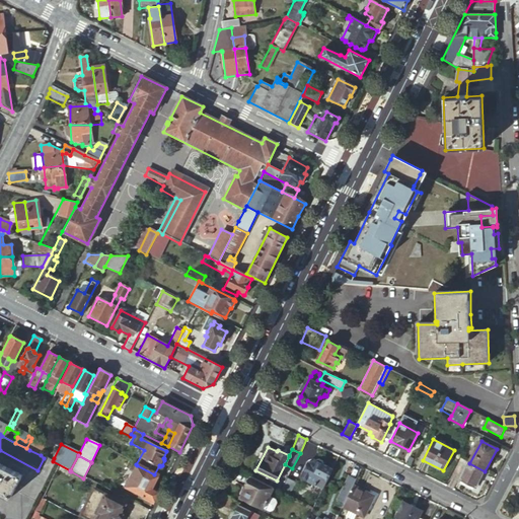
[(323,488),(332,469),(322,464),(322,463),(321,461),(317,459),(315,460),(314,460),(313,461),(309,461),(308,462),(307,462),(300,477),(315,485),(323,488)]
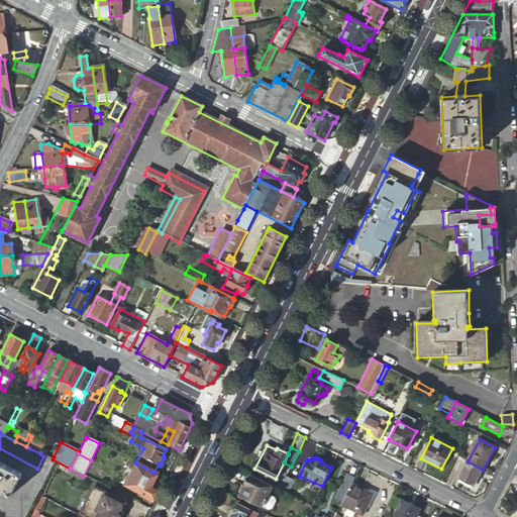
[(474,486),(483,470),(468,461),(458,478),(474,486)]
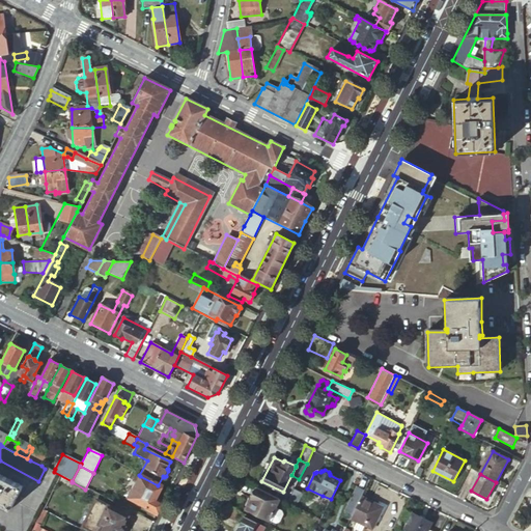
[(22,488),(0,476),(0,506),(9,511),(22,488)]
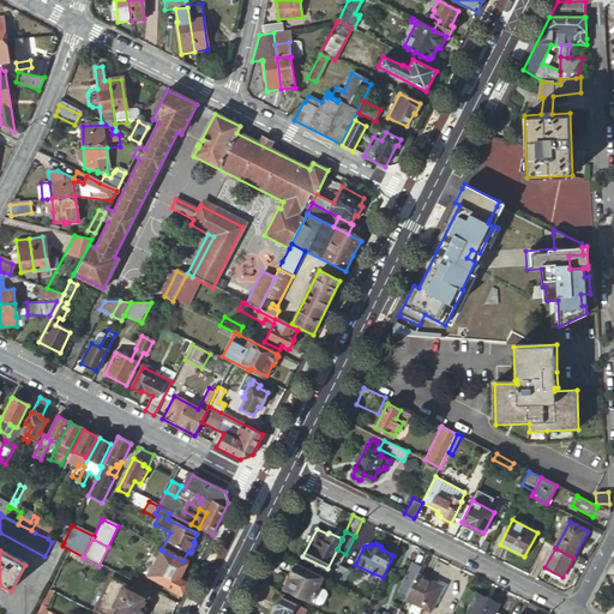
[(70,551),(65,559),(79,567),(84,558),(83,558),(70,551)]
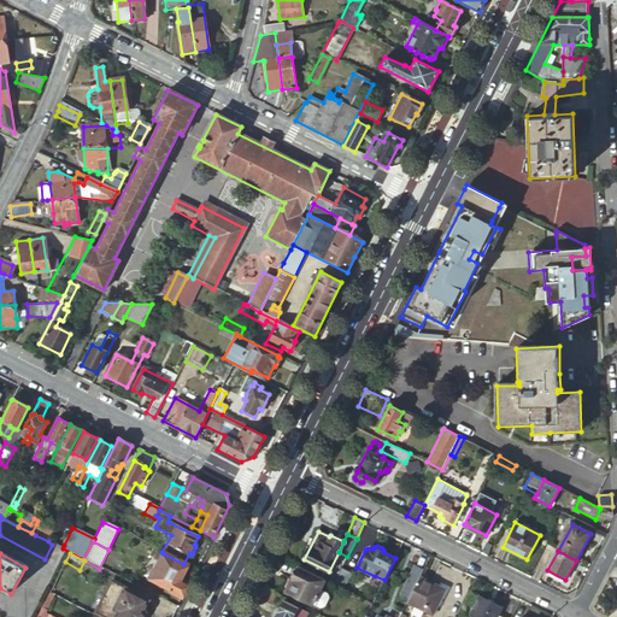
[(168,593),(181,600),(188,586),(189,585),(181,581),(188,565),(183,564),(163,553),(148,582),(156,585),(169,592),(168,593)]
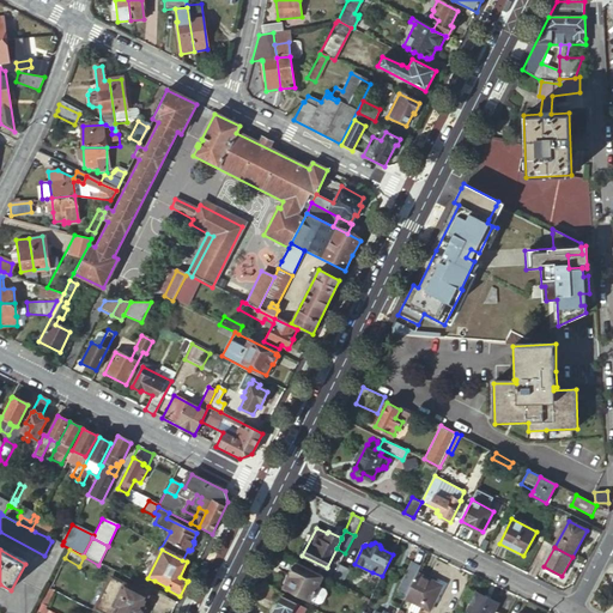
[(420,566),(412,562),(404,577),(413,582),(417,572),(420,566)]
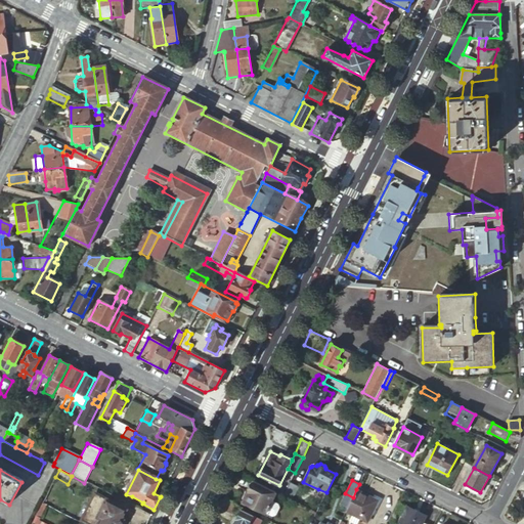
[(275,492),(254,482),(247,494),(249,495),(245,504),(265,514),(266,513),(271,501),(275,492)]
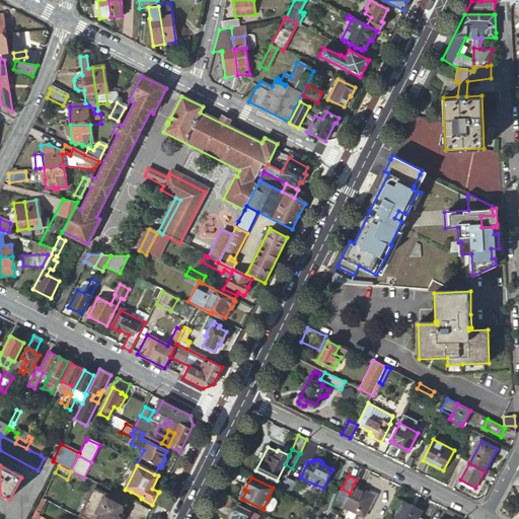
[(283,487),(280,492),(289,496),(296,483),(287,478),(283,487)]
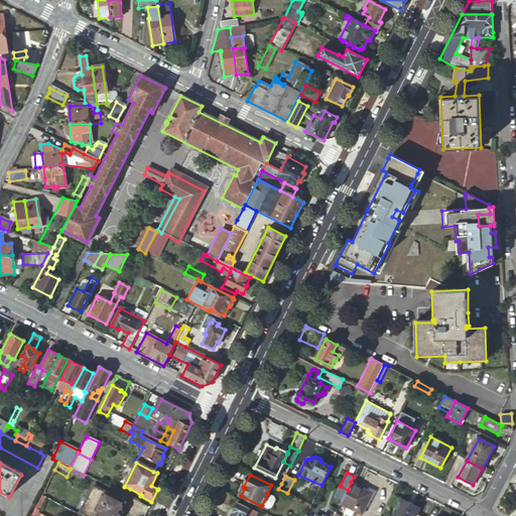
[(274,481),(271,485),(278,489),(281,484),(274,481)]
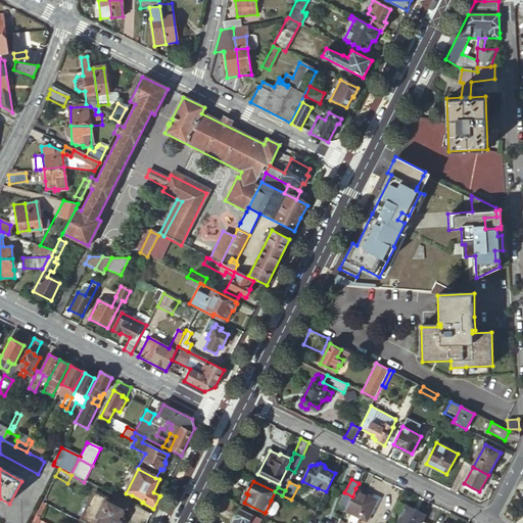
[(347,507),(345,510),(366,520),(371,510),(368,509),(374,497),(355,488),(352,496),(347,507)]
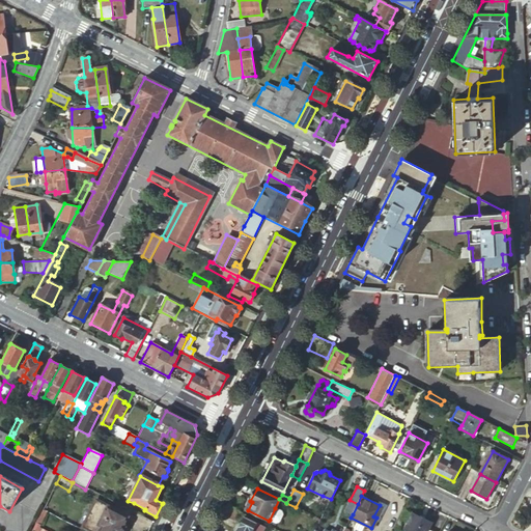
[(350,500),(344,511),(353,514),(358,504),(350,500)]
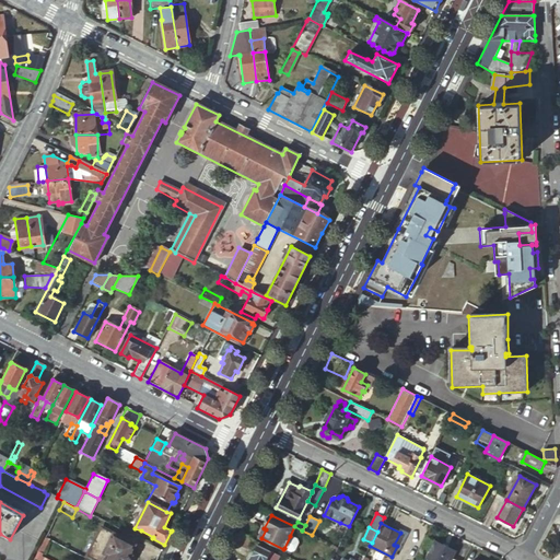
[(133,546),(106,532),(102,541),(108,545),(104,553),(108,556),(105,559),(128,559),(130,557),(128,556),(133,546)]
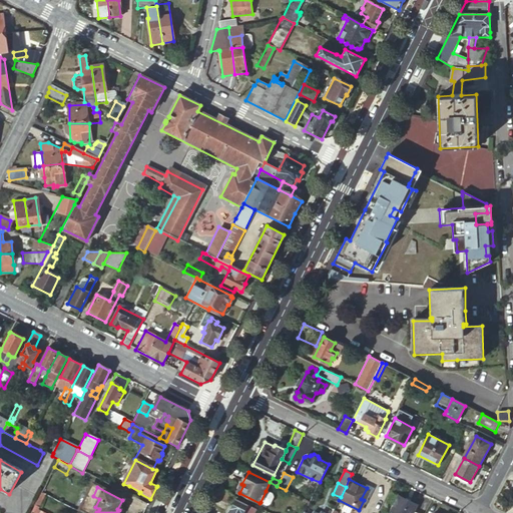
[(370,489),(367,488),(361,499),(364,500),(370,489)]
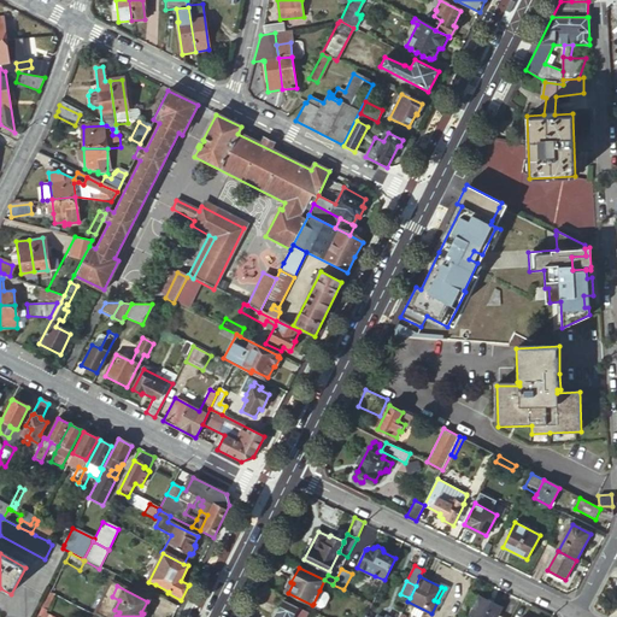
[(511,616),(513,612),(501,606),(505,598),(483,587),(470,613),(475,616),(511,616)]
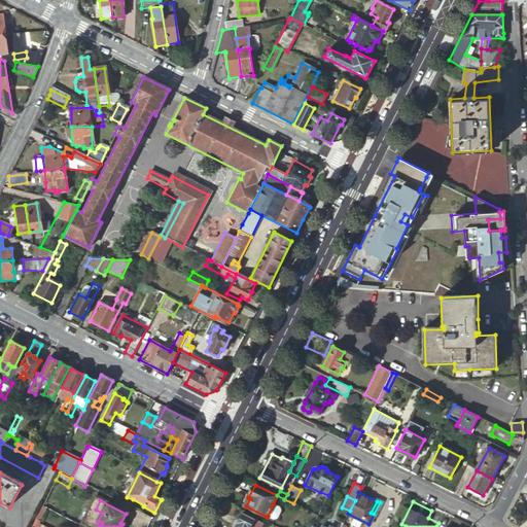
[(236,508),(224,503),(220,511),(232,517),(236,508)]
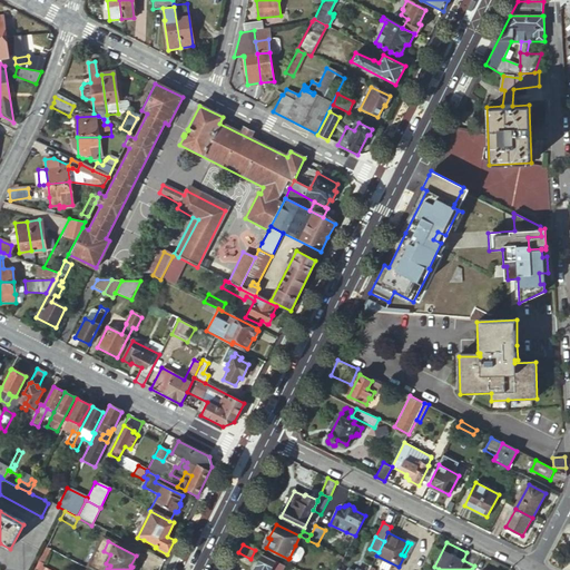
[(295,546),(290,558),(296,561),(300,560),(303,552),(302,549),(295,546)]
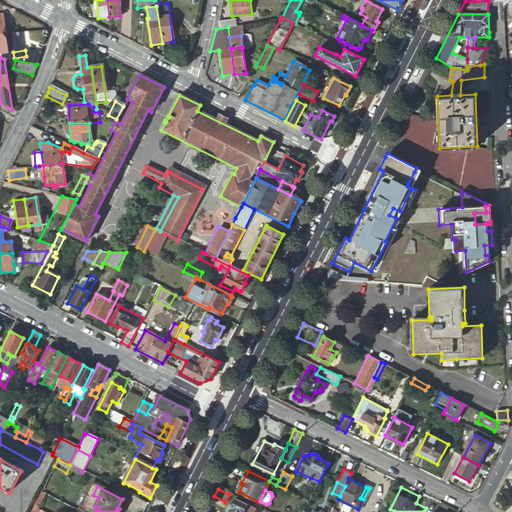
[(45,494),(41,493),(34,506),(38,507),(45,494)]
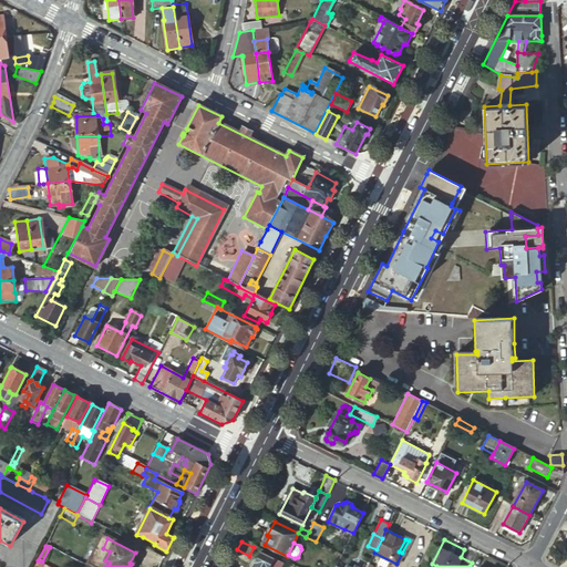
[(279,566),(282,562),(261,550),(253,566),(268,566),(270,565),(276,566),(279,566)]
